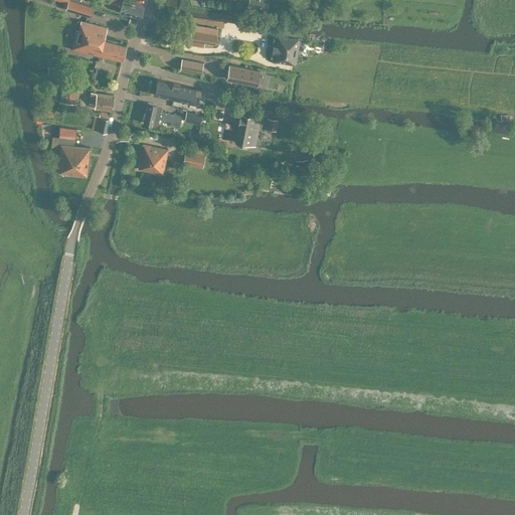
[(61,0),(67,2),(65,8),(91,16),(94,6),(73,0),(61,0)]
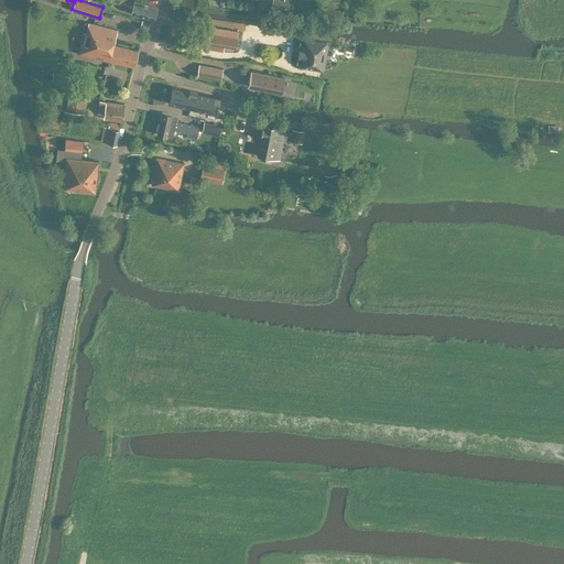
[(156,6),(138,0),(98,0),(108,3),(108,0),(119,0),(132,4),(130,11),(152,18),(156,6)]
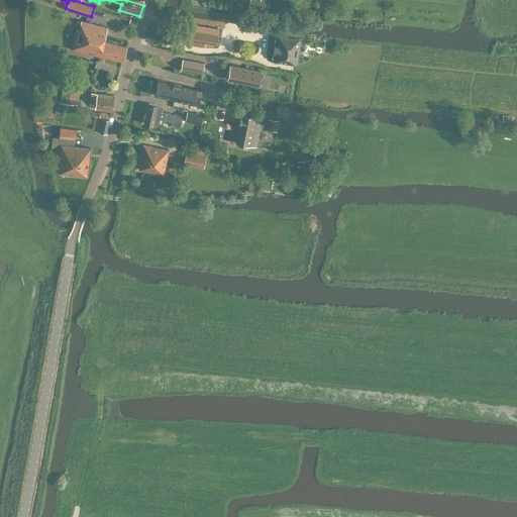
[(264,0),(249,0),(248,6),(263,8),(264,0)]
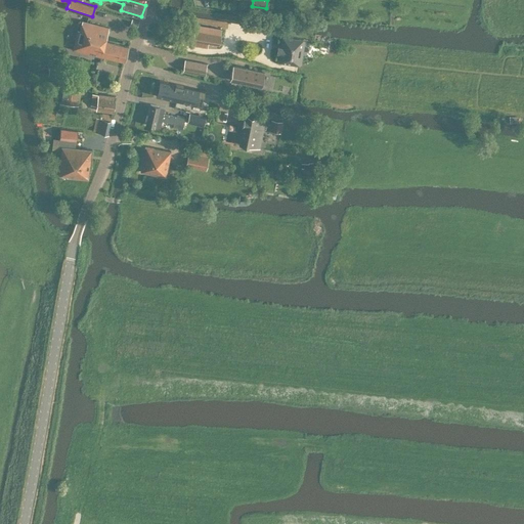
[(124,60),(128,46),(105,40),(108,27),(80,19),(72,48),(95,54),(95,57),(100,58),(101,55),(124,60)]
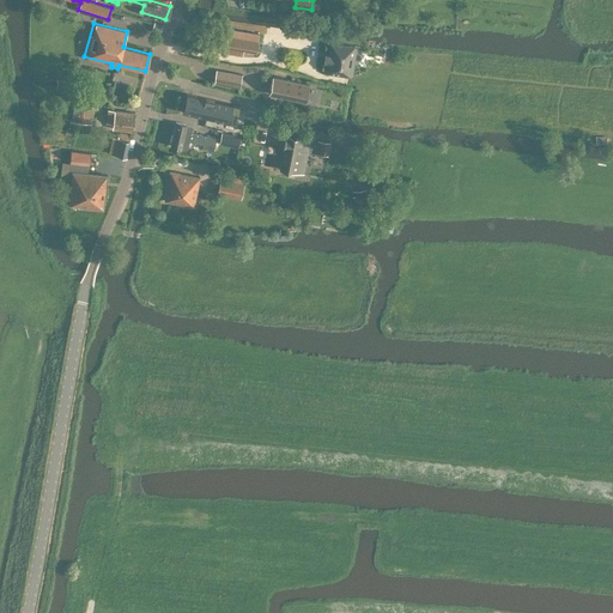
[(228,28),(224,52),(242,54),(243,49),(255,52),(259,34),(228,28)]
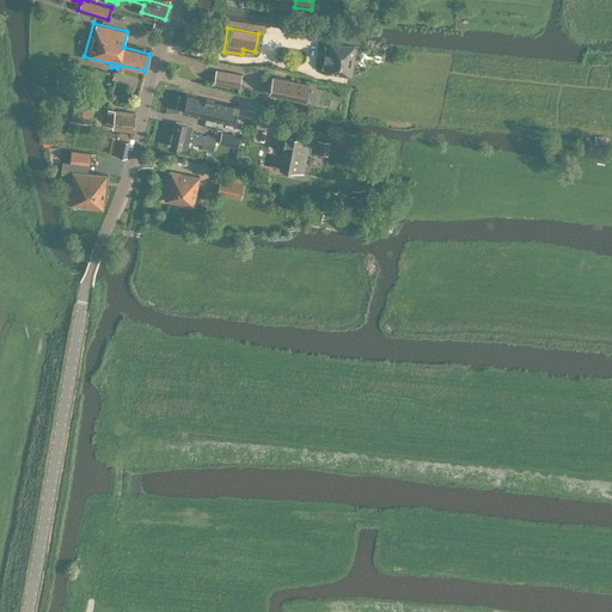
[(354,46),(354,44),(330,41),(328,53),(325,51),(324,59),(326,59),(325,69),(349,74),(350,73),(352,73),(356,46),(354,46)]
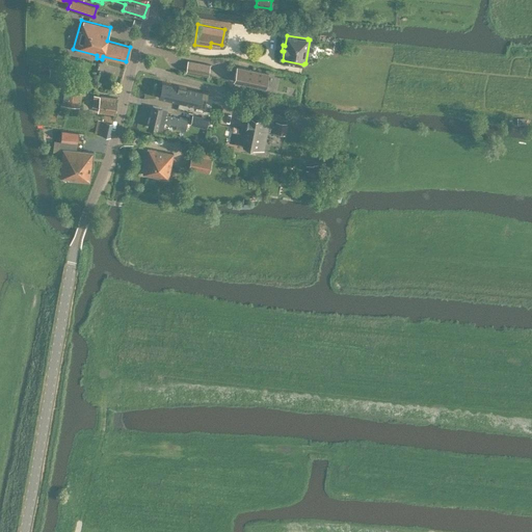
[(210,63),(187,59),(185,70),(208,74),(210,63)]
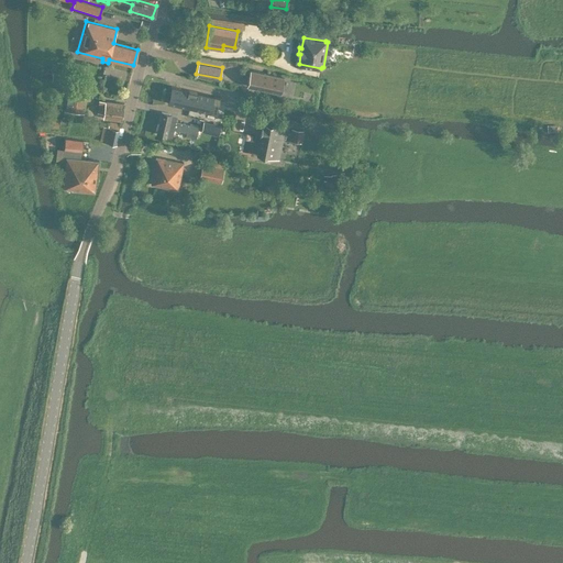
[(45,70),(31,68),(30,76),(44,78),(45,70)]
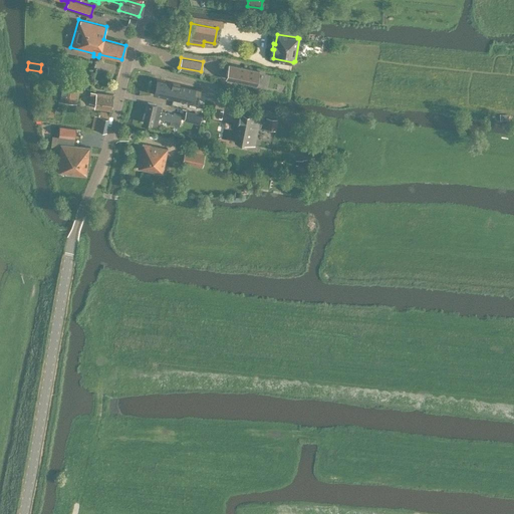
[(230,62),(226,76),(257,83),(260,69),(230,62)]
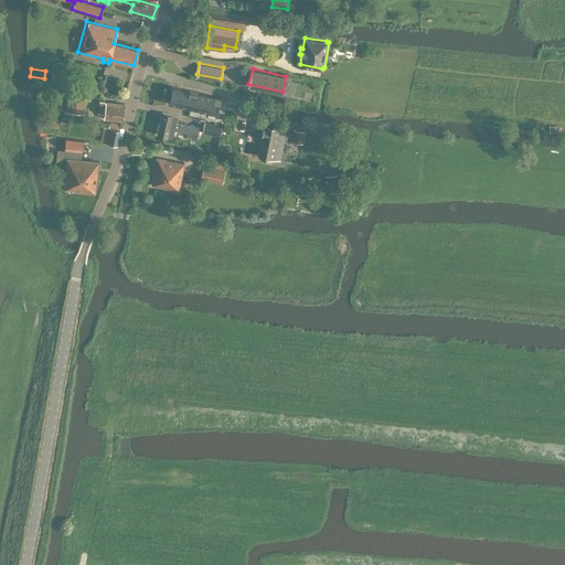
[(70,86),(70,85),(71,75),(53,72),(51,83),(70,86)]
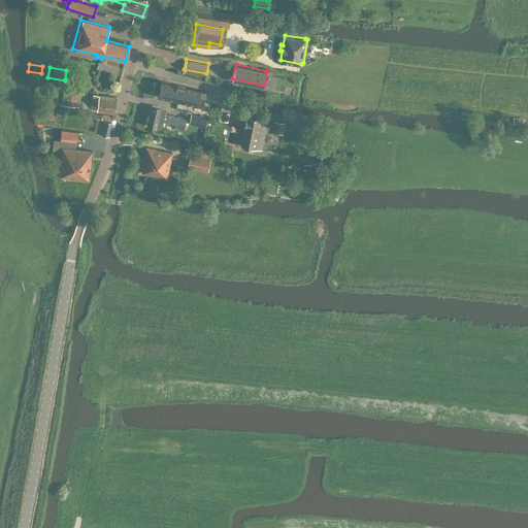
[(160,79),(157,96),(175,100),(187,103),(197,105),(199,94),(205,95),(206,91),(160,79)]
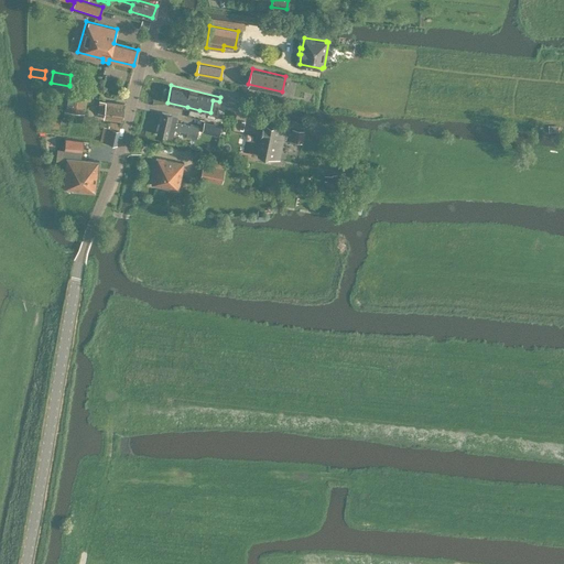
[(67,96),(66,111),(84,114),(86,98),(67,96)]
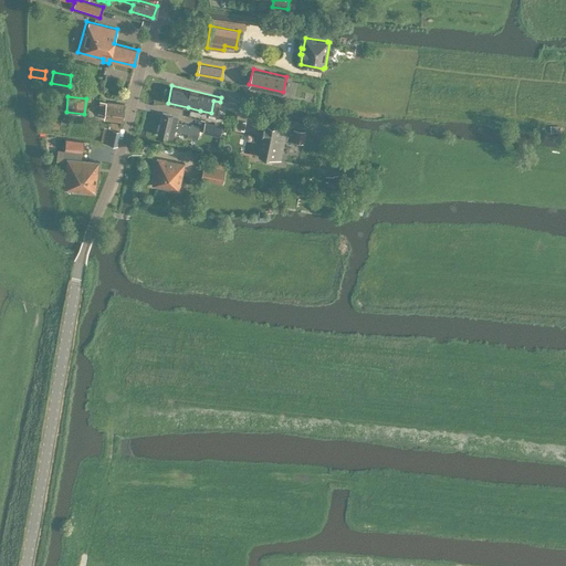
[(122,119),(124,103),(100,100),(98,113),(104,113),(103,117),(122,119)]
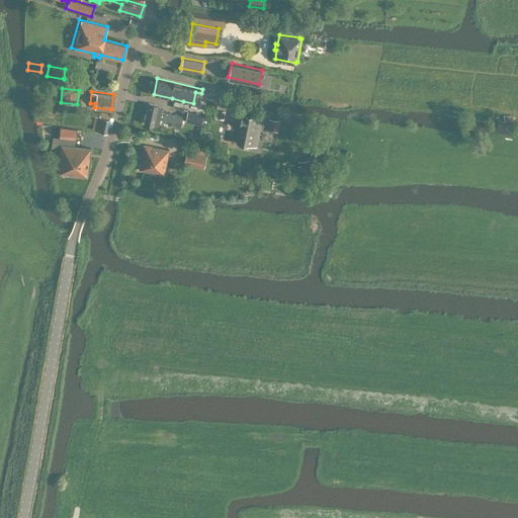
[(174,113),(161,110),(162,106),(149,102),(144,121),(158,125),(159,118),(172,121),(171,123),(179,126),(182,116),(174,113)]
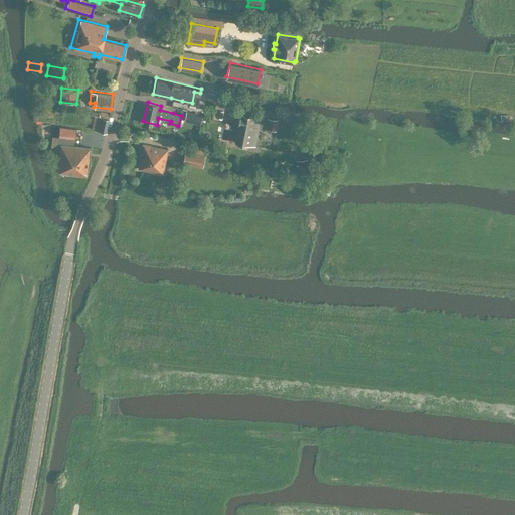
[(54,108),(45,107),(44,115),(53,116),(54,108)]
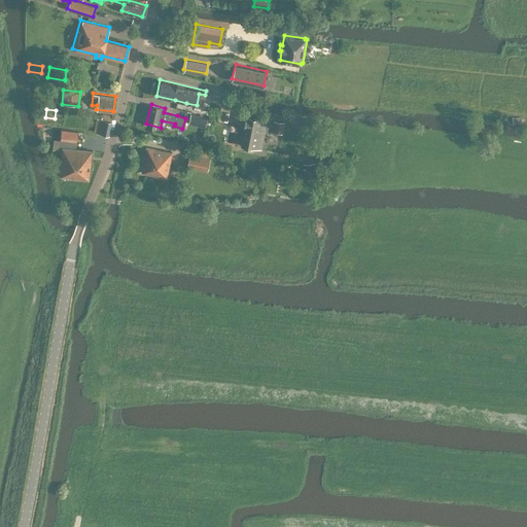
[(101,118),(96,117),(94,131),(108,134),(112,114),(102,113),(102,116),(101,118)]
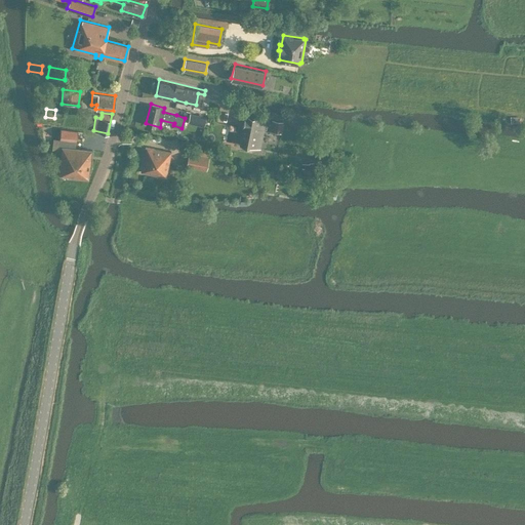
[(205,117),(190,113),(188,120),(192,121),(191,123),(203,126),(205,117)]
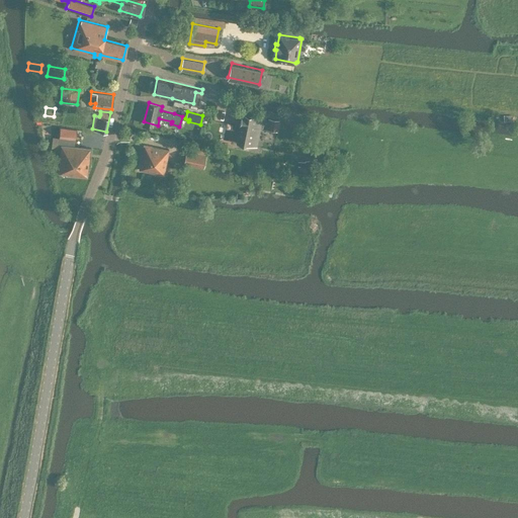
[(256,146),(262,116),(255,115),(241,112),(239,125),(236,142),(249,145),(249,144),(256,146)]
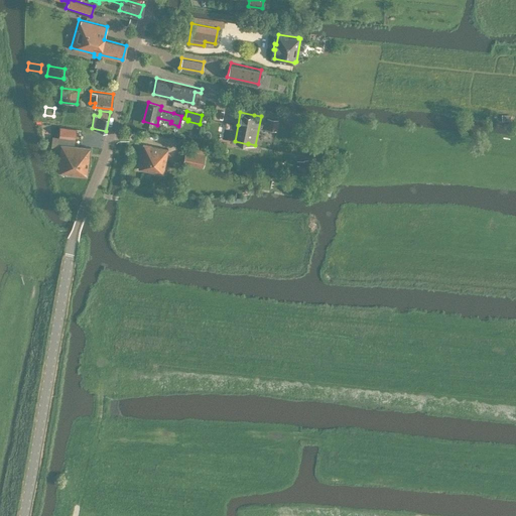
[(275,130),(277,119),(267,118),(265,129),(275,130)]
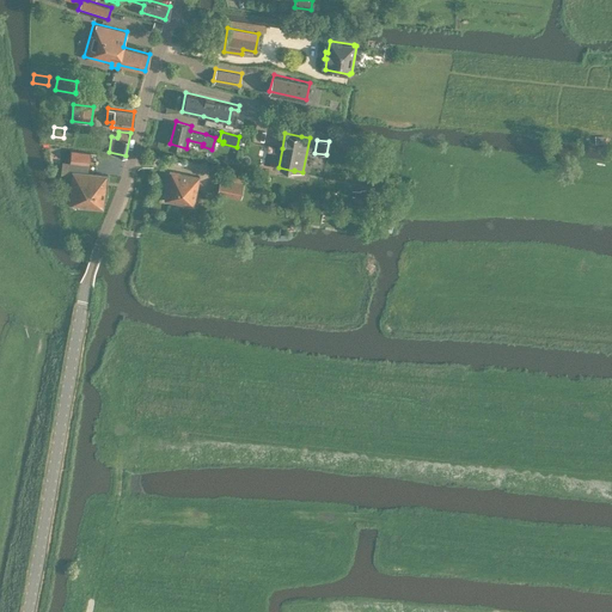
[(103,208),(105,179),(106,175),(87,172),(89,165),(91,152),(69,151),(68,161),(62,160),(61,173),(72,175),(68,203),(78,203),(78,204),(103,208)]
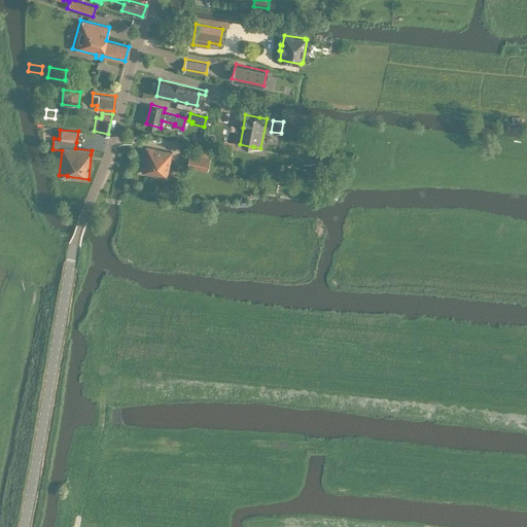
[(171,150),(146,145),(141,171),(167,175),(171,150)]
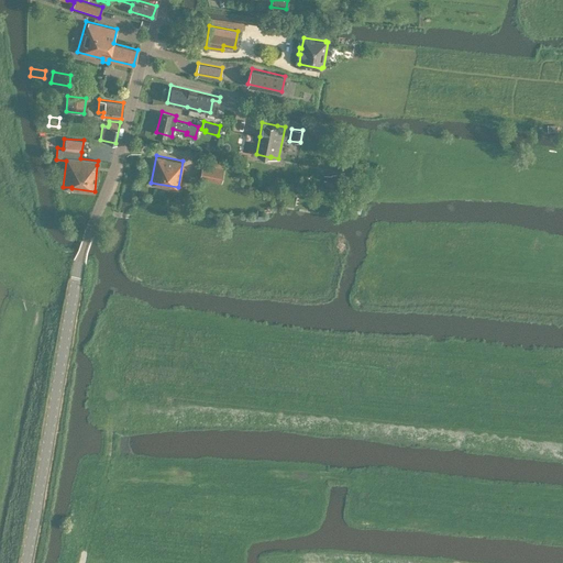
[(201,164),(199,177),(220,181),(223,168),(201,164)]
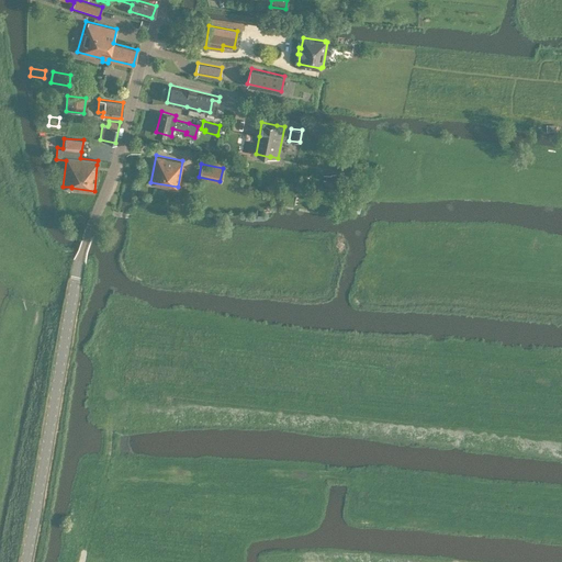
[(336,187),(335,172),(329,172),(329,173),(323,173),(323,179),(325,179),(325,188),(336,187)]
